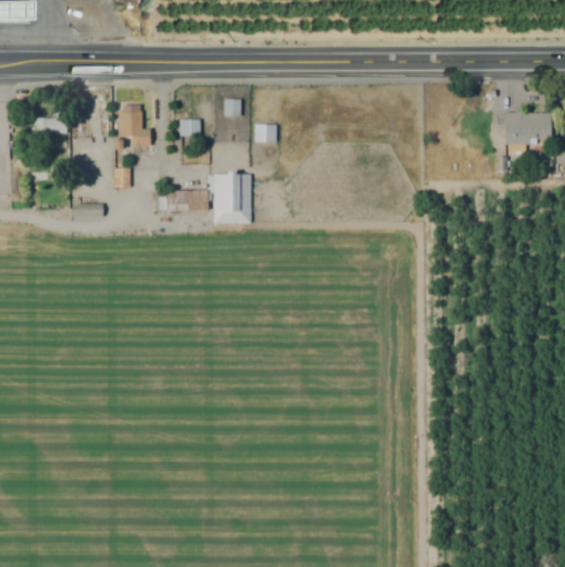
[(0,21),(34,22),(34,2),(0,2),(0,21)]
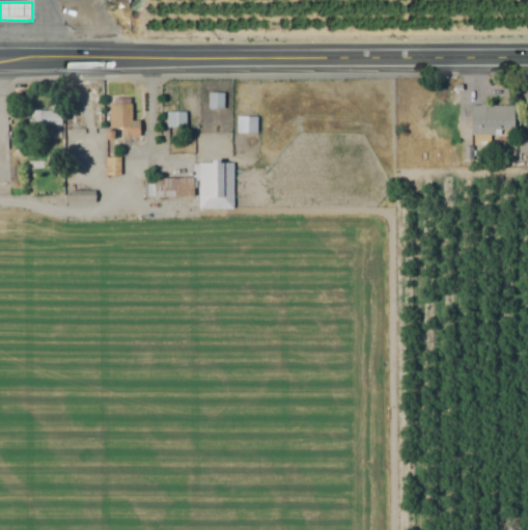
[(224,92),(210,92),(210,108),(224,108),(224,92)]
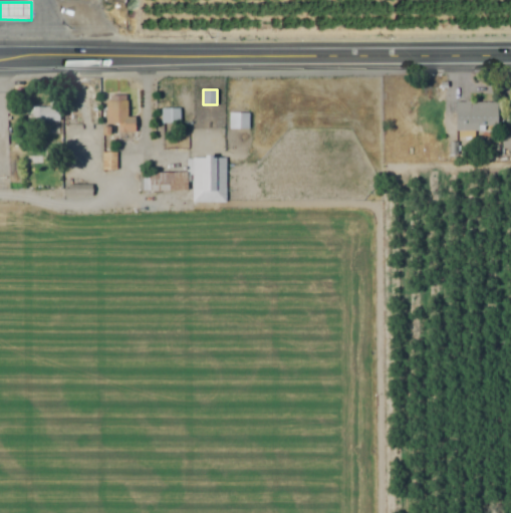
[(107,123),(119,123),(119,131),(129,131),(129,94),(107,94),(107,123)]
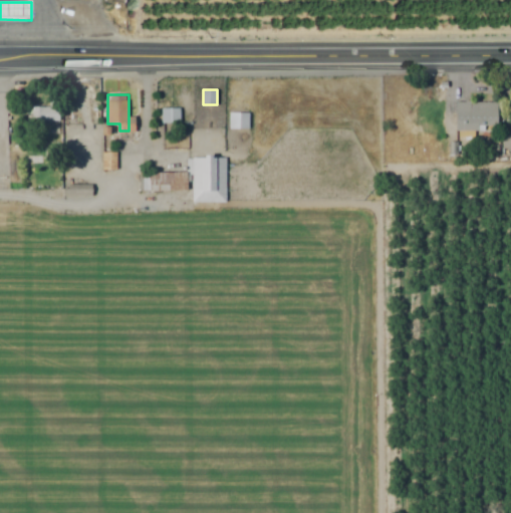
[(499,130),(499,101),(457,101),(457,130),(499,130)]
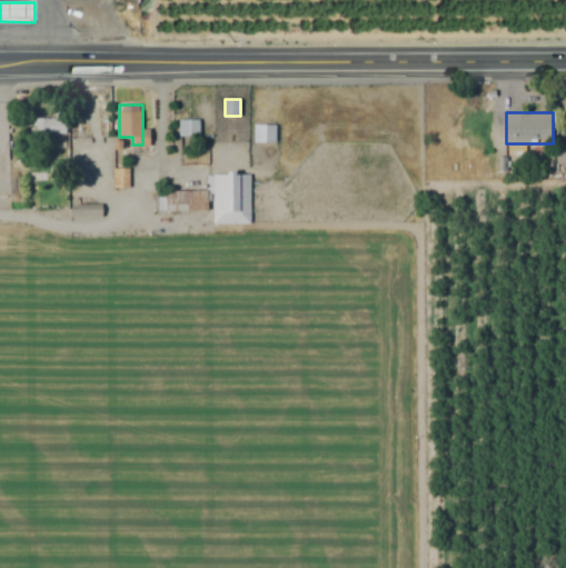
[(68,133),(68,117),(38,117),(38,139),(51,139),(51,133),(68,133)]
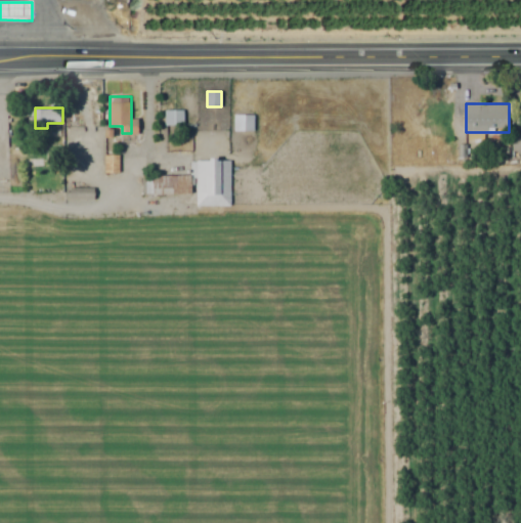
[(254,131),(254,115),(235,115),(235,131),(254,131)]
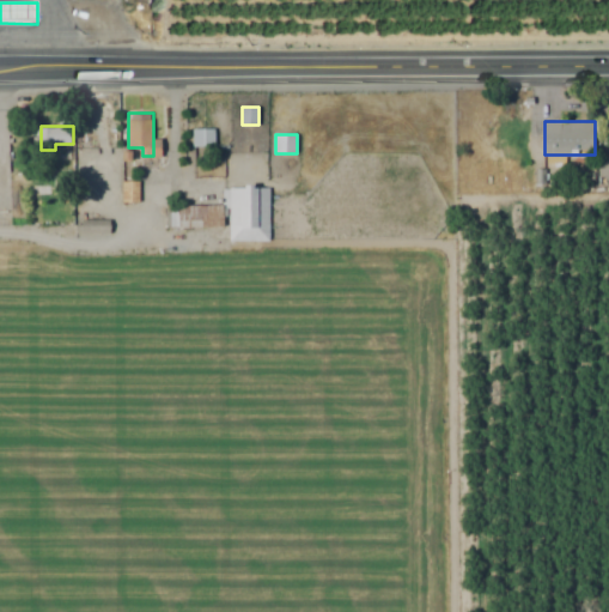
[(140,201),(140,182),(125,182),(125,201),(140,201)]
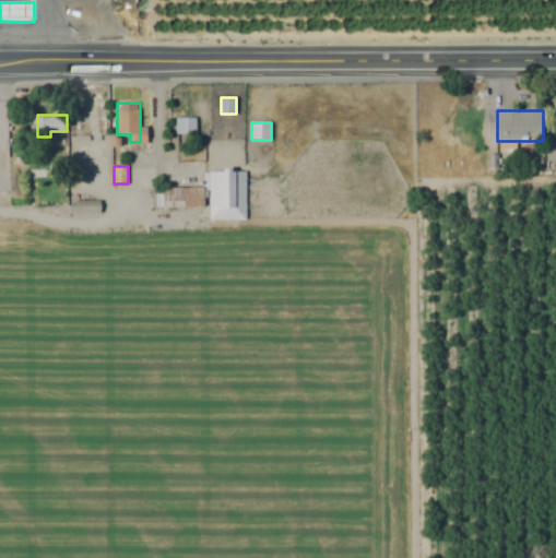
[(247,170),(205,170),(205,188),(211,188),(211,220),(247,220),(247,170)]
